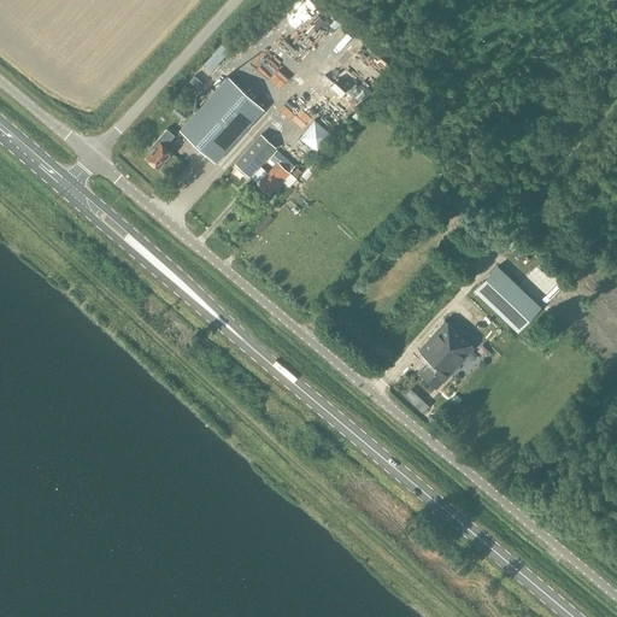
[(351,48),(360,56),(368,47),(359,39),(351,48)]
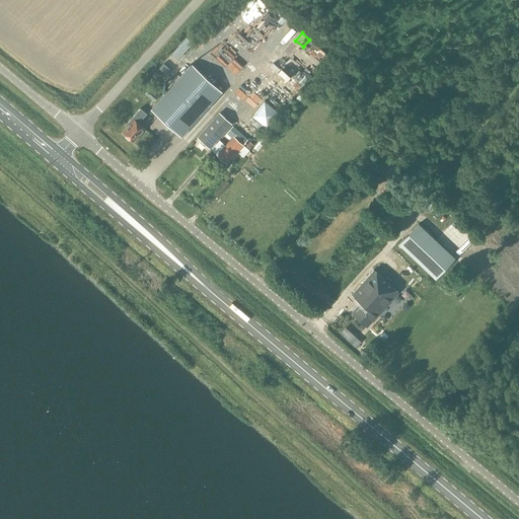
[(222,91),(192,64),(152,109),(181,137),(222,91)]
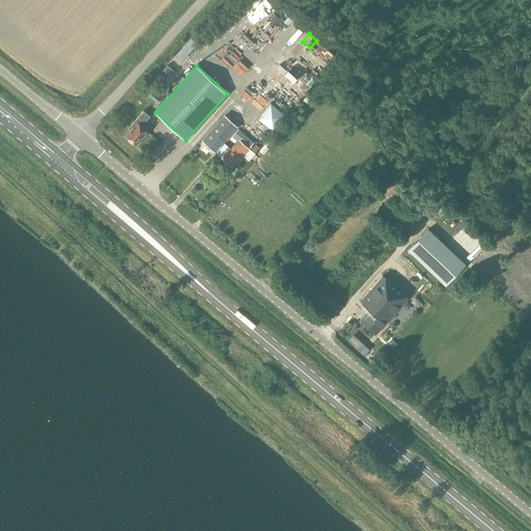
[(156,88),(150,93),(158,102),(163,96),(156,88)]
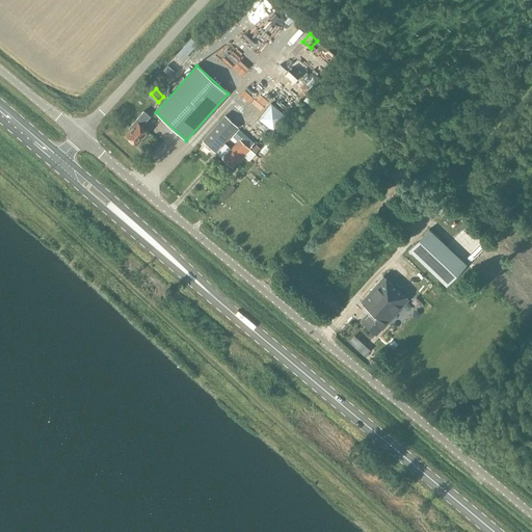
[(271,102),(259,117),(276,131),(289,115),(271,102)]
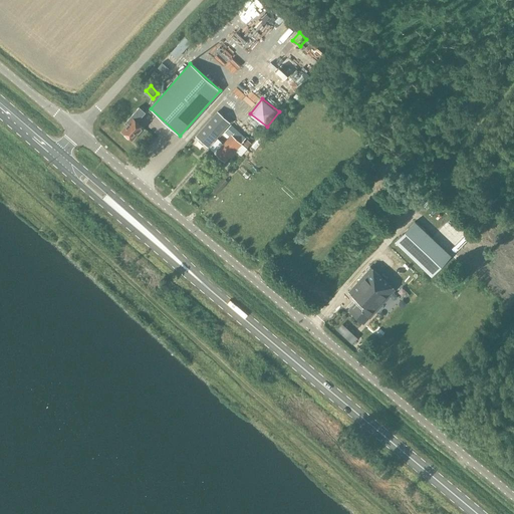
[(146,112),(139,107),(125,121),(125,122),(124,124),(126,126),(121,131),(126,135),(126,137),(130,139),(131,139),(132,140),(143,127),(137,122),(146,112)]
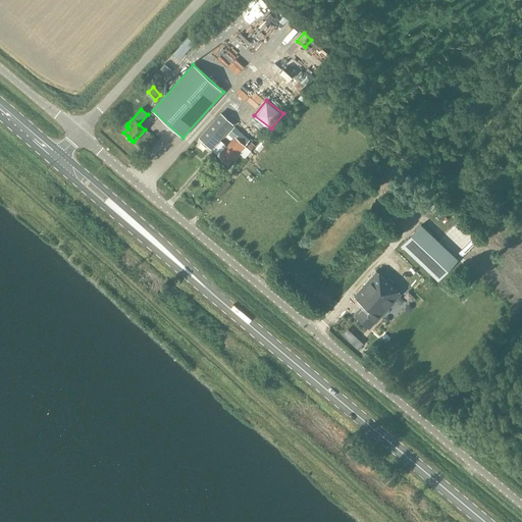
[(232,124),(220,113),(199,138),(211,149),(232,124)]
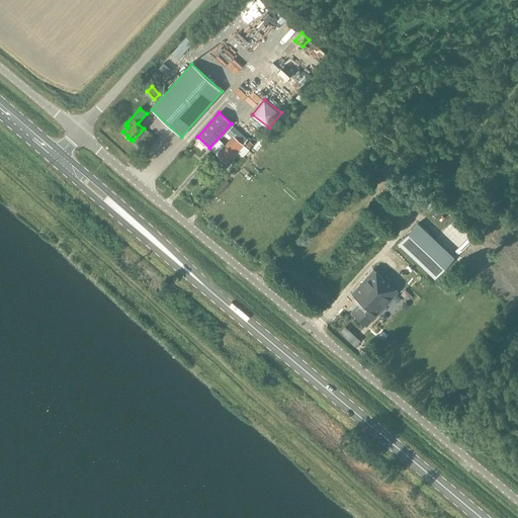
[(227,134),(233,139),(226,147),(220,141),(211,150),(225,162),(233,154),(235,155),(248,141),(239,132),(233,126),(227,134)]
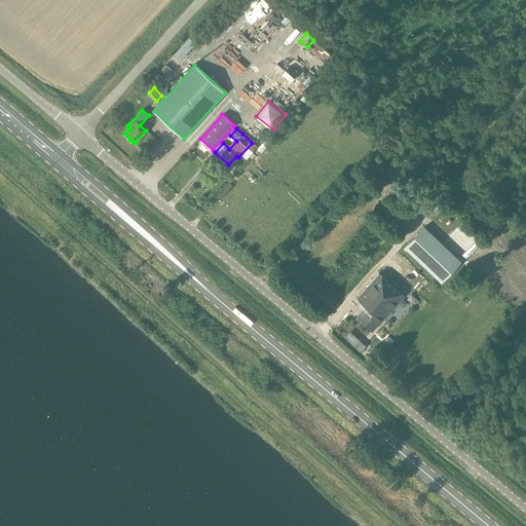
[(405,249),(442,284),(461,263),(424,228),(405,249)]
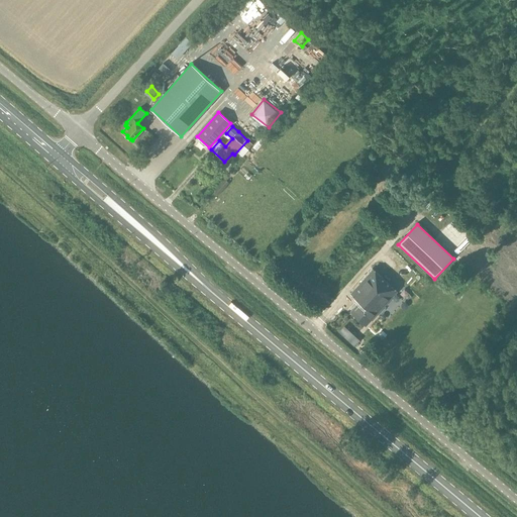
[(351,312),(367,325),(397,292),(374,271),(351,294),(360,302),(351,312)]
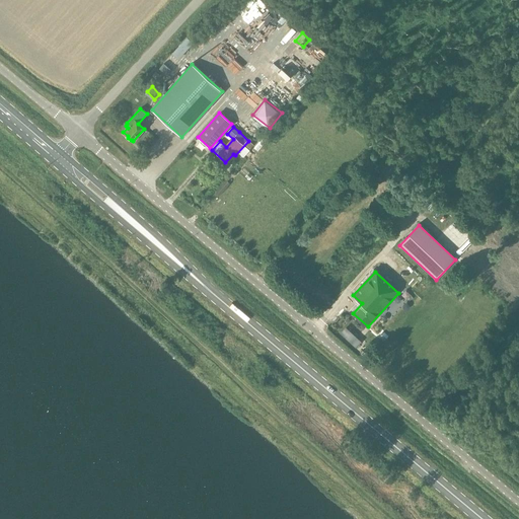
[(340,332),(357,348),(363,341),(346,326),(340,332)]
